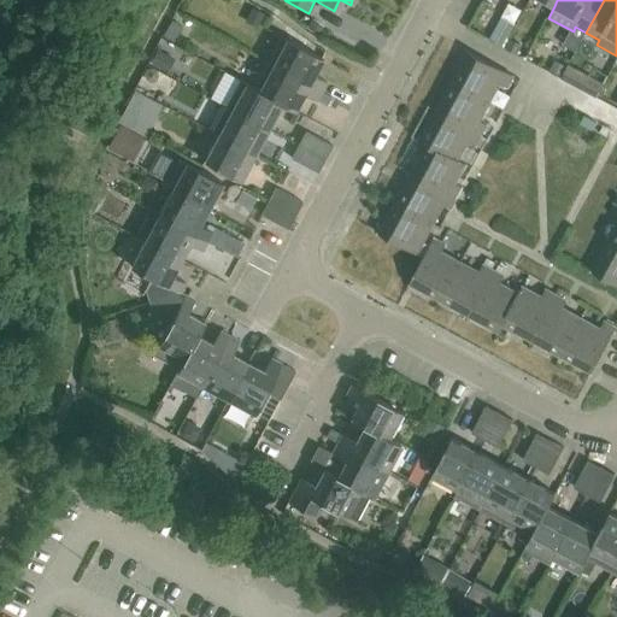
[(271,65),(322,92),(325,83),(312,76),(322,59),(286,39),(271,65)]
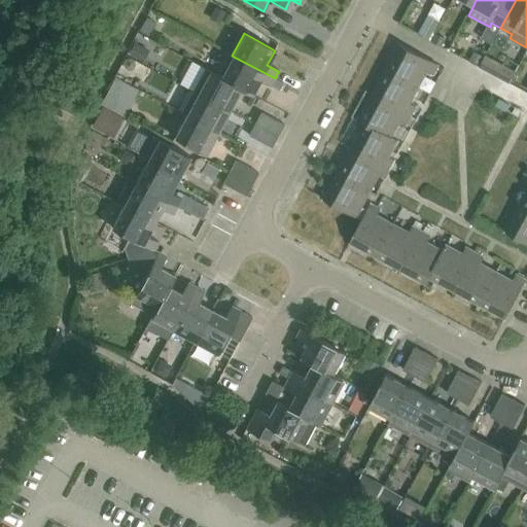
[(437,35),(434,42),(443,46),(446,39),(437,35)]
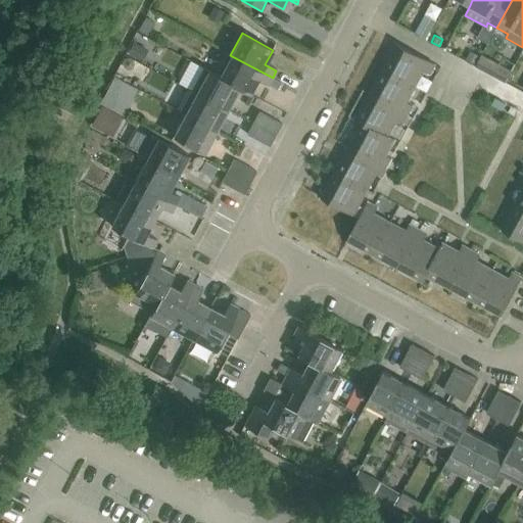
[(396,43),(383,68),(415,86),(424,69),(430,74),(435,64),(396,43)]
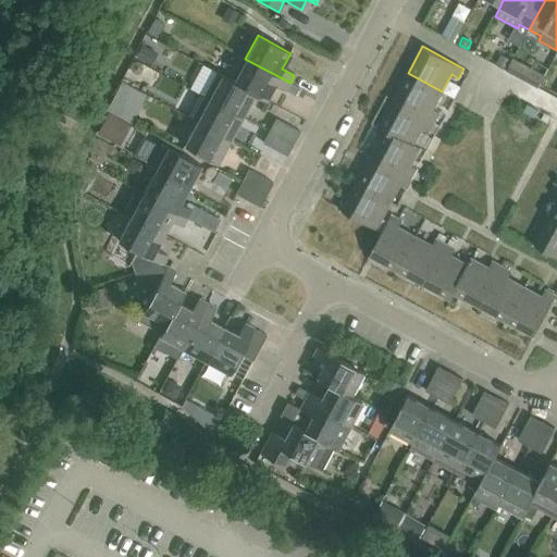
[(240,56),(229,78),(234,81),(233,83),(254,93),(252,95),(265,101),(274,85),(286,90),(291,83),(245,59),(240,56)]
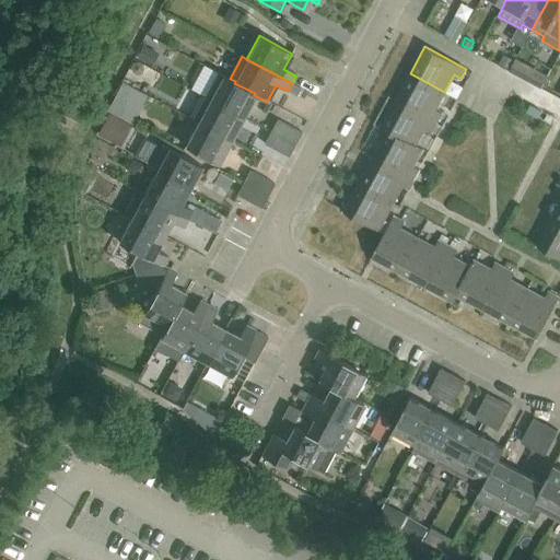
[(210,100),(243,117),(254,95),(255,93),(234,83),(235,81),(230,79),(218,72),(205,96),(210,100)]
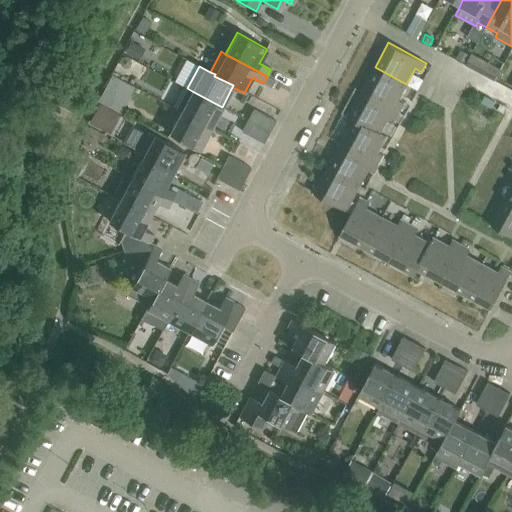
[(406,84),(375,67),(361,92),(399,113),(404,103),(398,100),(406,84)]
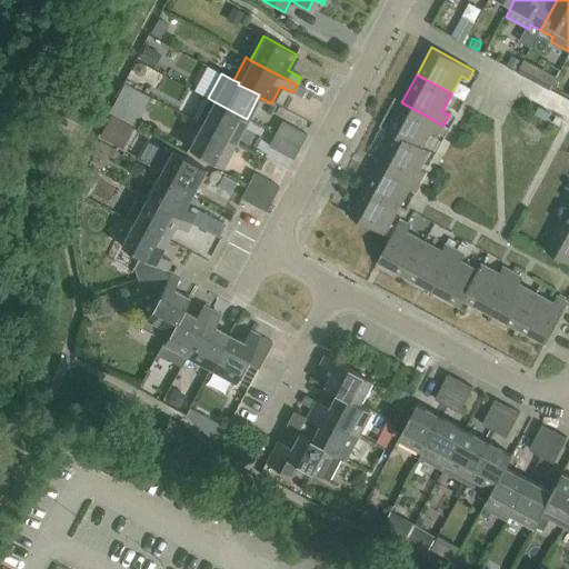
[(195,122),(201,126),(233,143),(247,119),(213,101),(208,98),(195,122)]
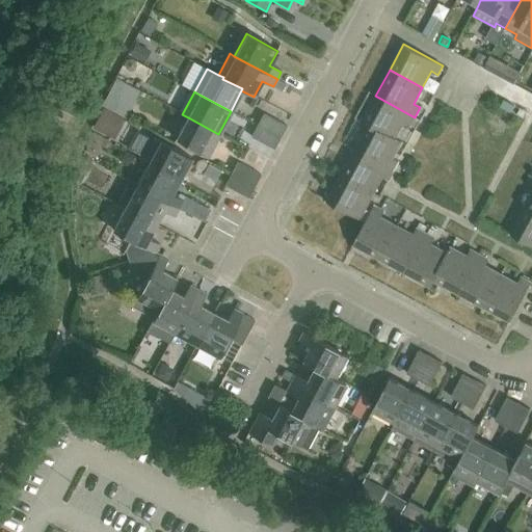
[(125,101),(113,95),(107,107),(118,113),(125,101)]
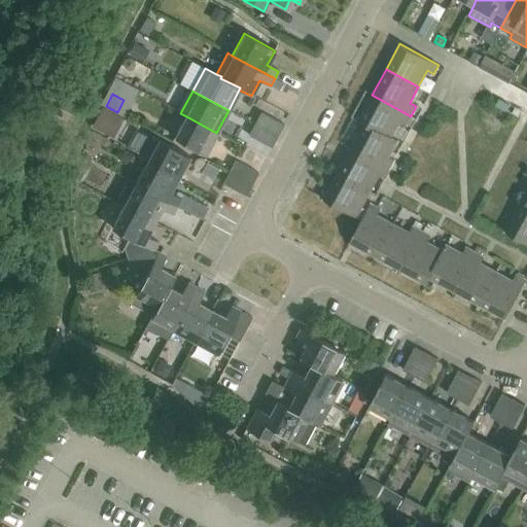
[(407,124),(411,116),(372,95),(358,120),(364,125),(390,138),(391,136),(399,120),(407,124)]
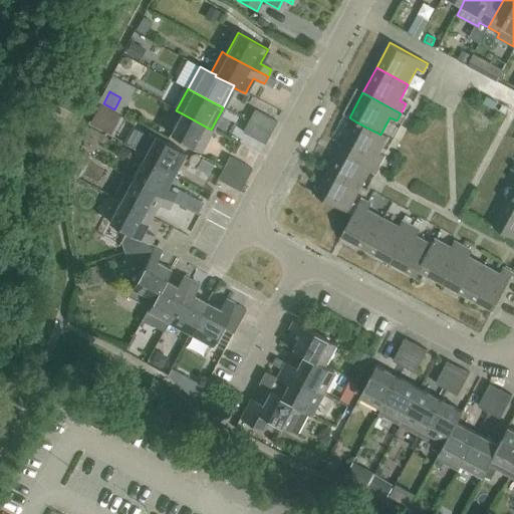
[(487,96),(484,102),(494,108),(497,102),(487,96)]
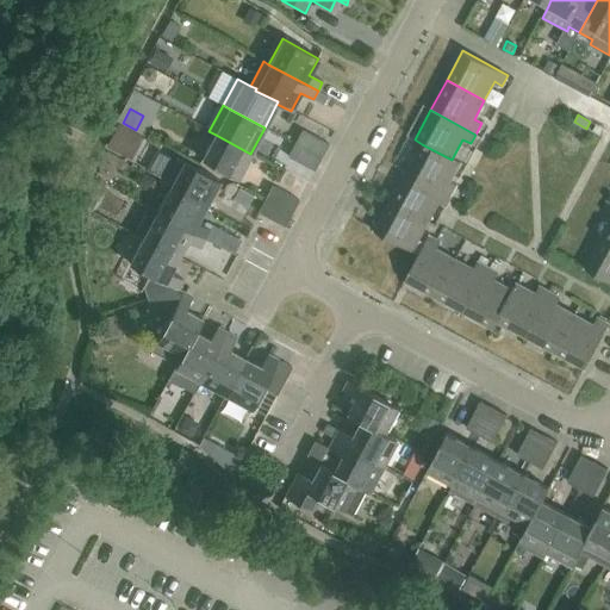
[(303,130),(296,144),(321,157),(328,144),(303,130)]
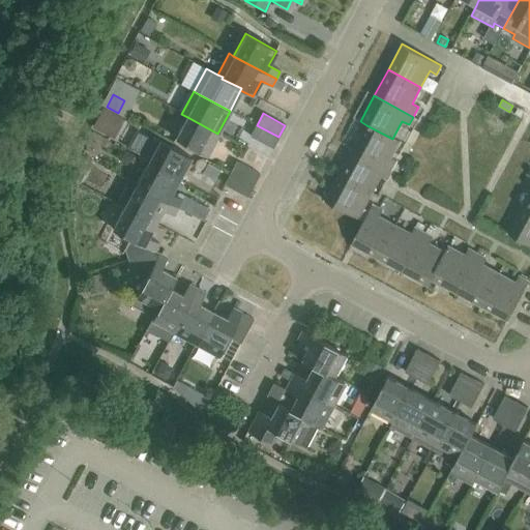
[(217,134),(187,117),(175,140),(206,155),(217,134)]
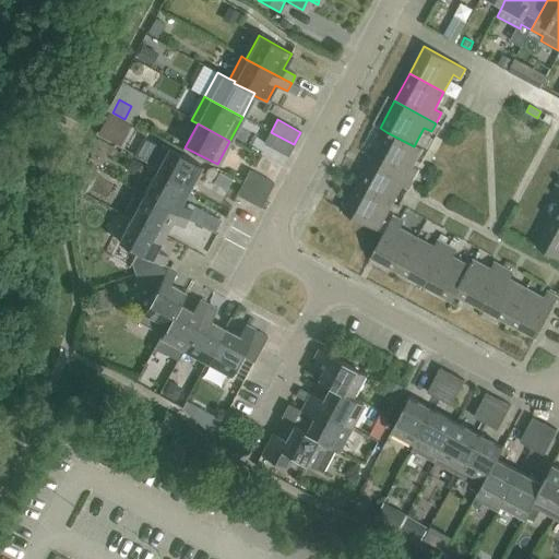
[(288,156),(294,144),(271,132),(264,144),(288,156)]
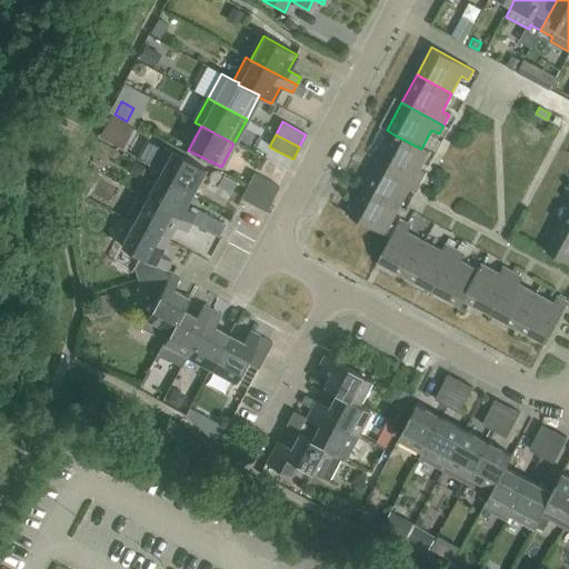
[(393,135),(379,161),(420,183),(426,172),(420,169),(430,151),(422,147),(421,149),(393,135)]
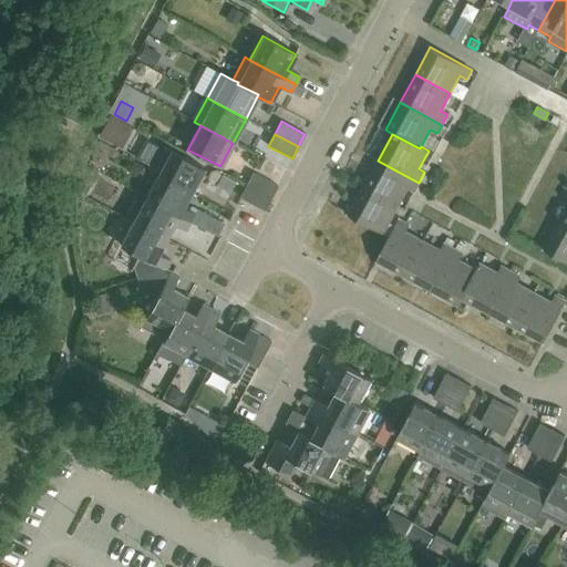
[(157,174),(191,192),(203,168),(165,147),(153,171),(158,173),(157,174)]
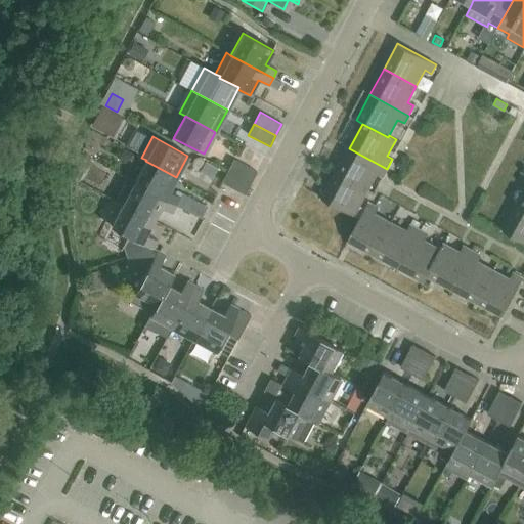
[(387,169),(349,148),(336,173),(367,190),(377,173),(383,176),(387,169)]
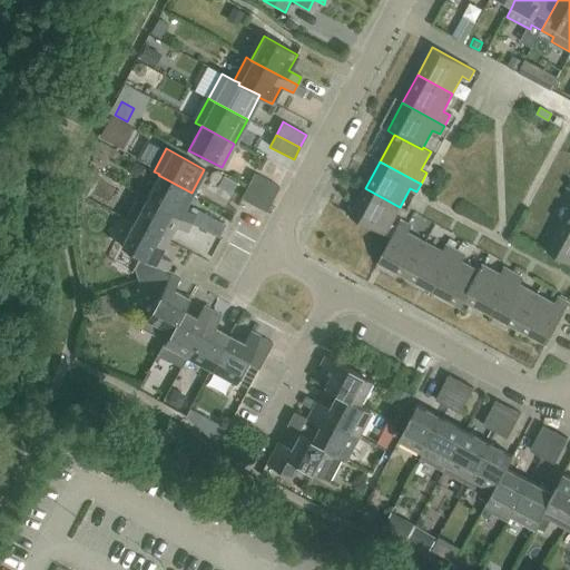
[(247,186),(272,199),(278,187),(254,174),(247,186)]
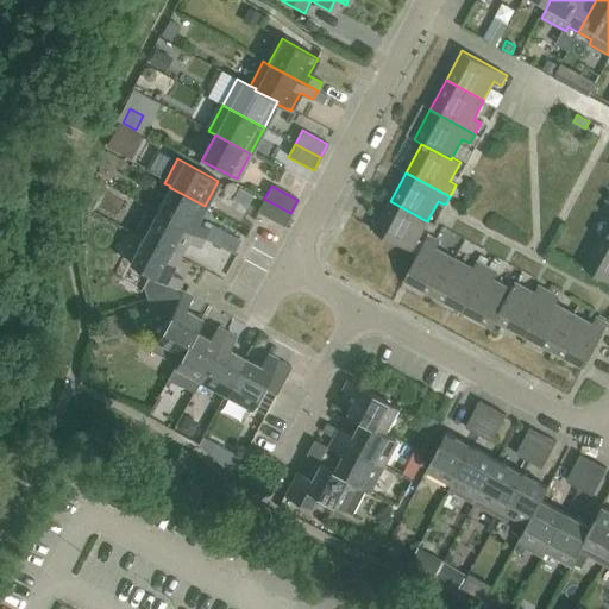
[(169,187),(156,213),(203,238),(233,253),(240,240),(212,224),(209,228),(196,221),(205,206),(169,187)]
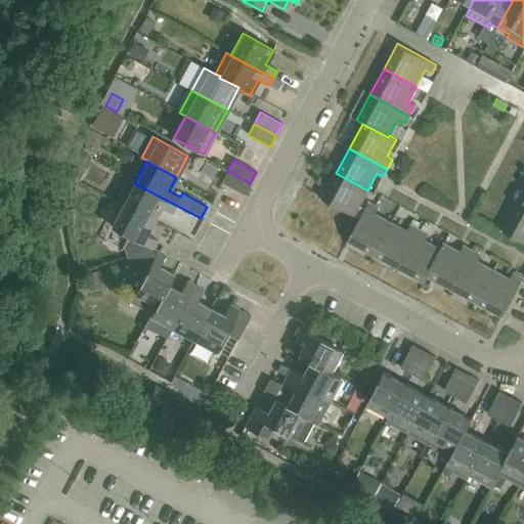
[(207,162),(202,172),(213,178),(218,168),(207,162)]
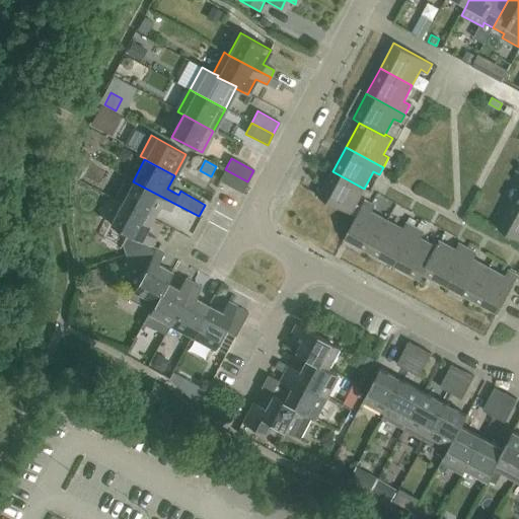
[(242,193),(247,181),(225,169),(219,180),(242,193)]
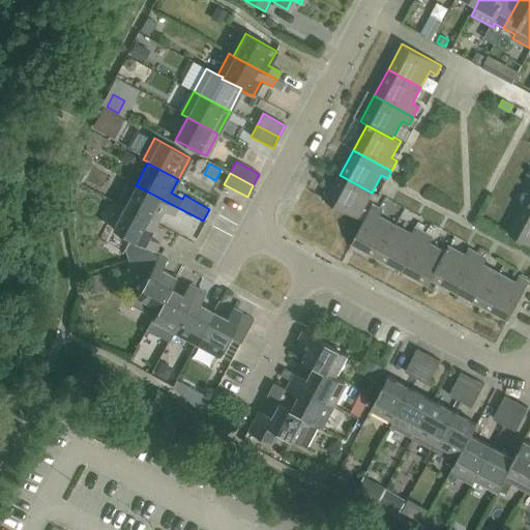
[(326,200),(364,222),(370,212),(363,208),(372,193),(340,175),(326,200)]
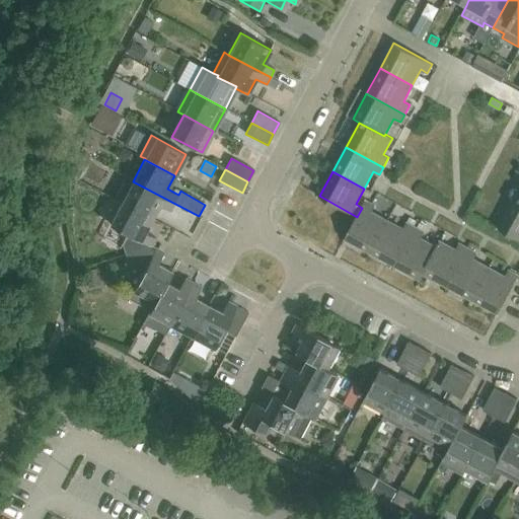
[(115,199),(122,202),(121,203),(150,219),(158,204),(169,211),(173,203),(133,181),(126,177),(115,199)]
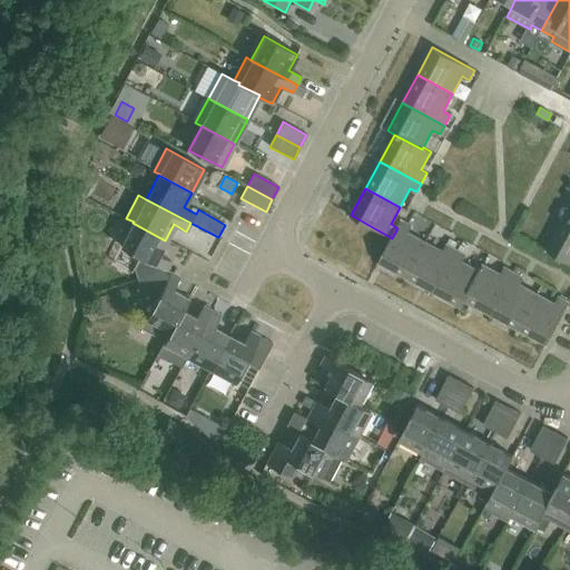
[(402,220),(397,228),(392,238),(379,263),(406,277),(425,242),(408,233),(411,226),(402,220)]
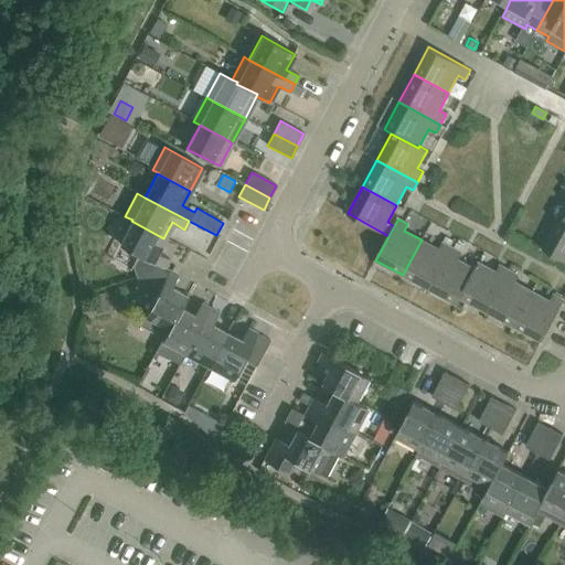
[(156,252),(163,238),(131,221),(119,245),(140,256),(134,267),(137,277),(163,268),(169,258),(156,252)]
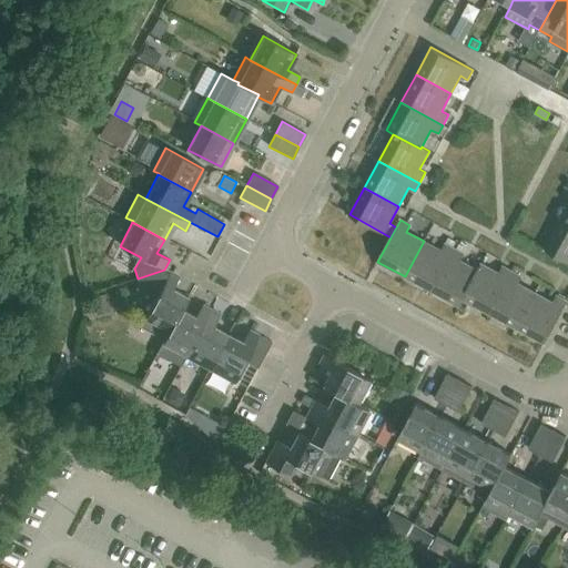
[(567,225),(560,222),(545,250),(567,261),(567,225)]
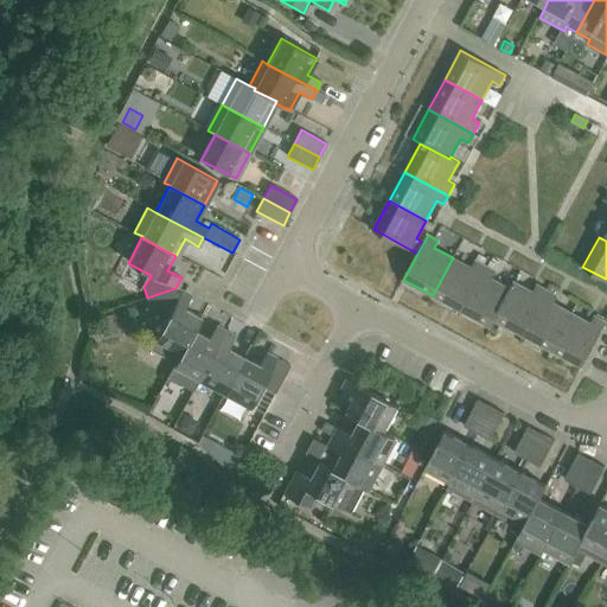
[(453,257),(433,295),(461,311),(486,266),(475,261),(472,268),(453,257)]
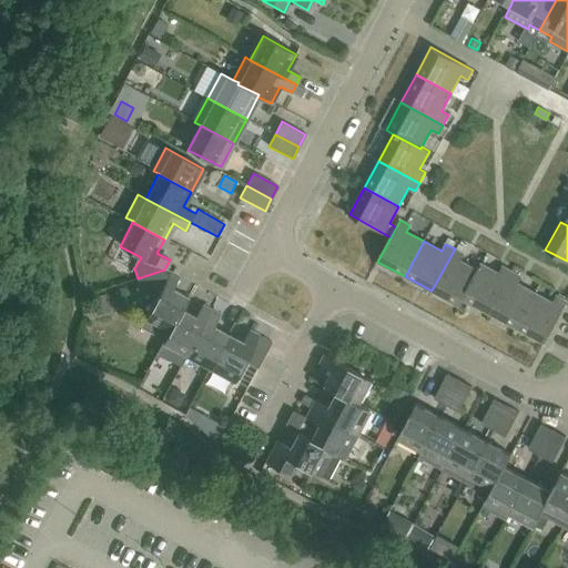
[(459,306),(463,300),(482,264),(480,263),(477,270),(460,261),(464,254),(455,249),(432,291),(459,306)]
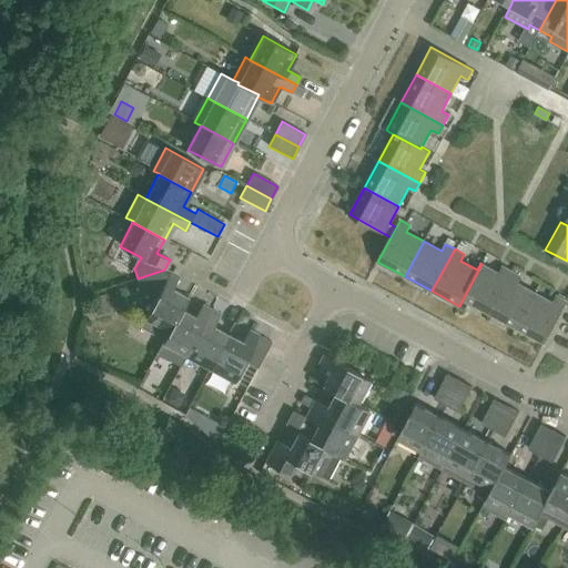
[(463,300),(489,314),(513,272),(503,267),(499,273),(482,264),(463,300)]
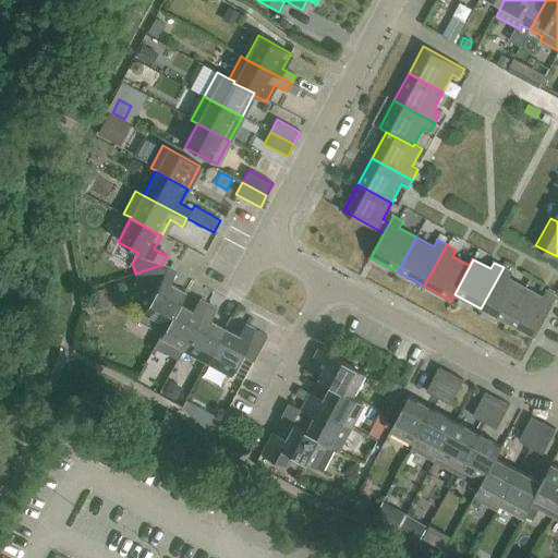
[(138,319),(160,331),(165,324),(167,325),(177,304),(178,305),(184,292),(169,284),(176,273),(161,265),(135,274),(138,282),(154,291),(143,312),(138,319)]
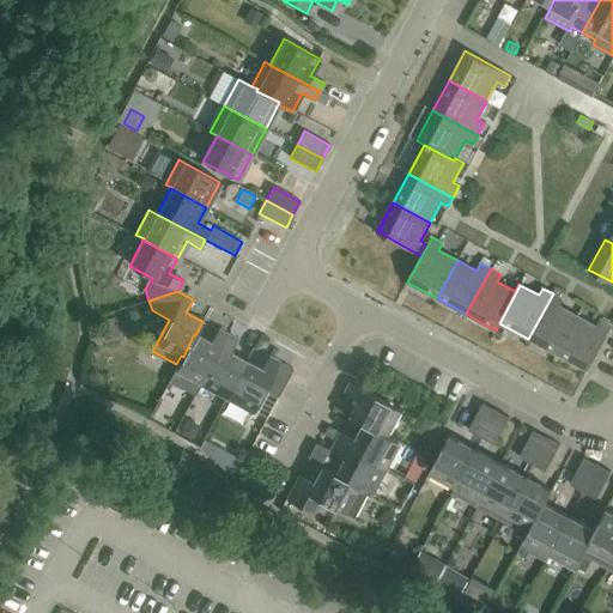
[(528,339),(558,354),(578,316),(559,305),(563,299),(553,293),(528,339)]
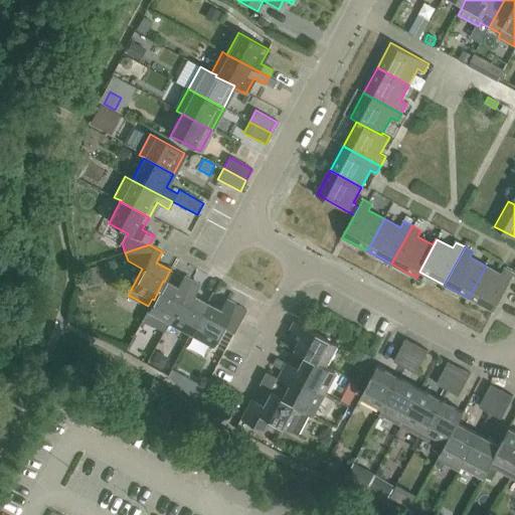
[(501,274),(486,266),(469,298),(493,311),(513,274),(504,269),(501,274)]
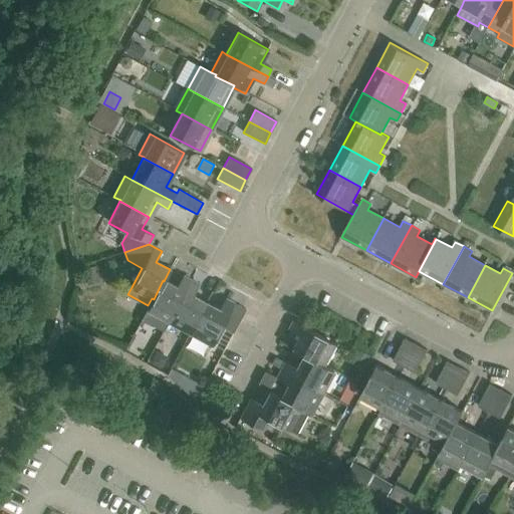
[(99,282),(95,266),(83,268),(87,285),(99,282)]
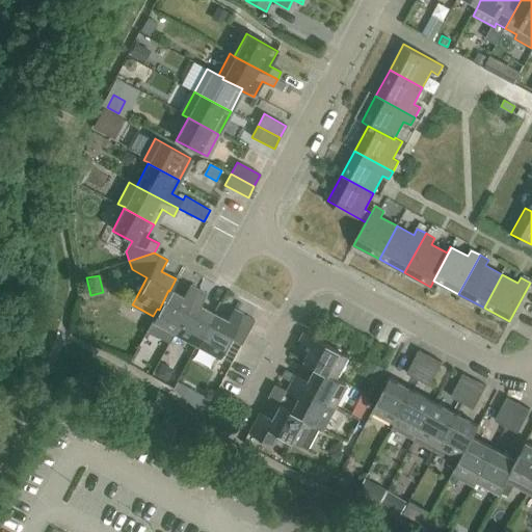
[(153,316),(153,317),(151,320),(147,329),(169,342),(175,333),(196,290),(188,286),(182,298),(169,291),(168,290),(159,310),(157,309),(153,316)]
